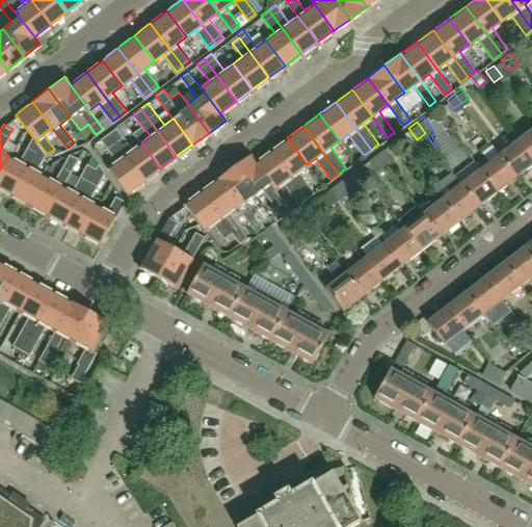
[(160,168),(141,142),(132,150),(115,127),(108,132),(143,180),(160,168)]
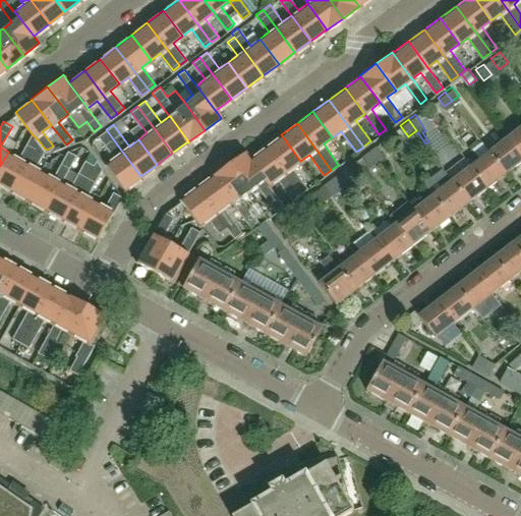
[(520,124),(508,134),(520,152),(520,124)]
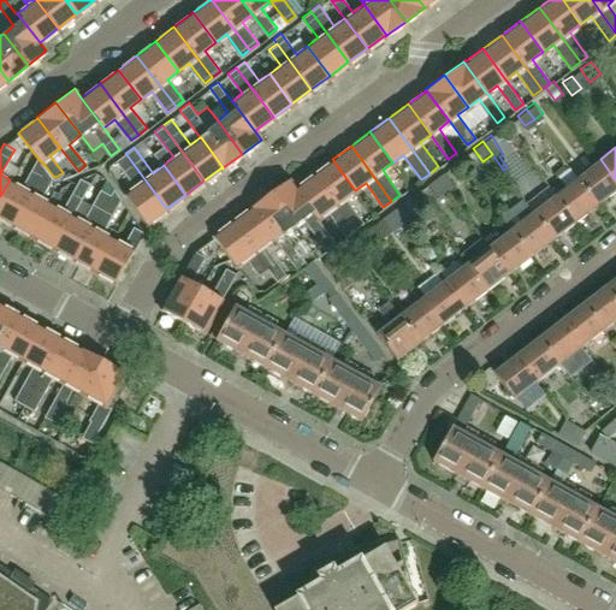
[(166,208),(125,153),(118,159),(136,184),(125,193),(147,223),(166,208)]
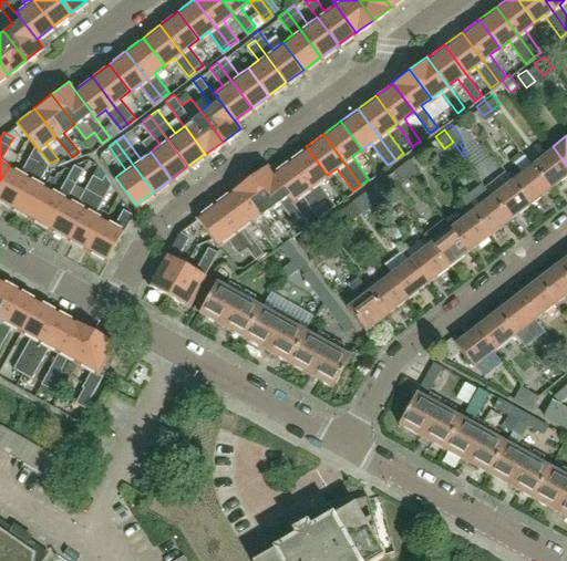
[(0,199),(11,206),(41,152),(34,145),(20,170),(9,165),(0,180),(0,199)]
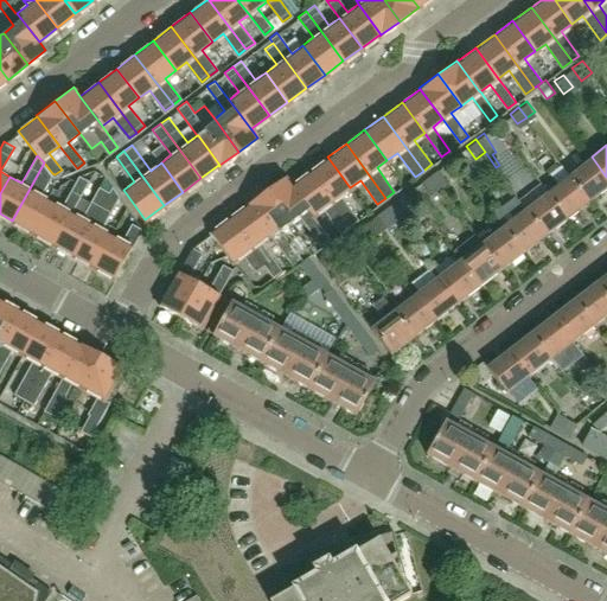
[(350,187),(327,157),(308,171),(349,224),(357,219),(339,194),(350,187)]
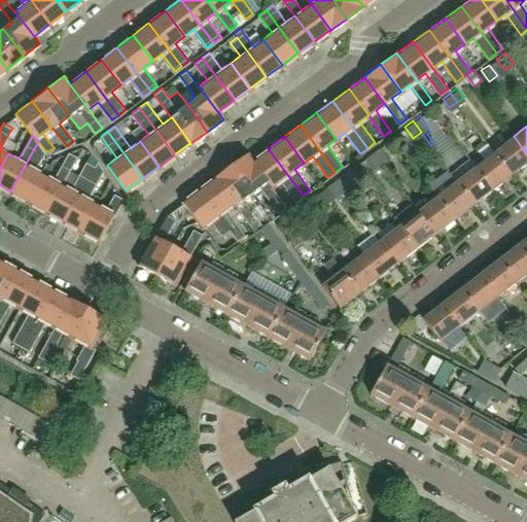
[(526,161),(526,153),(514,136),(494,151),(512,173),(526,161)]
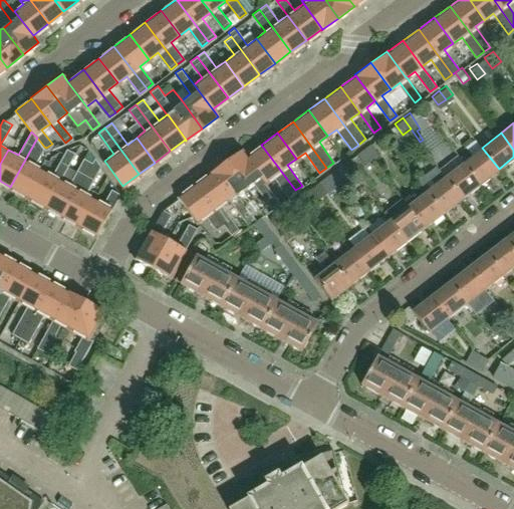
[(27,196),(42,168),(35,164),(44,147),(37,138),(10,187),(27,196)]
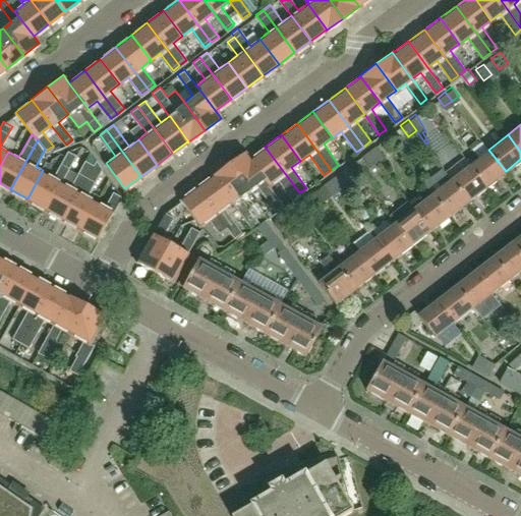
[(375,142),(368,149),(378,160),(385,155),(375,142)]
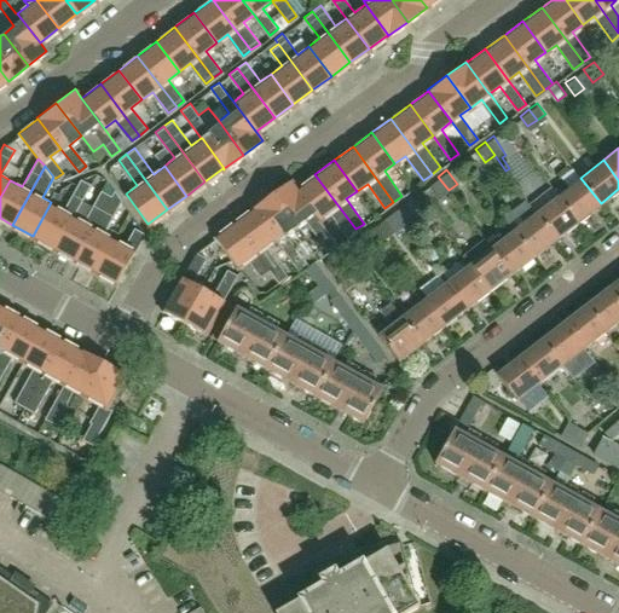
[(356,229),(314,174),(296,188),(318,220),(330,212),(347,236),(356,229)]
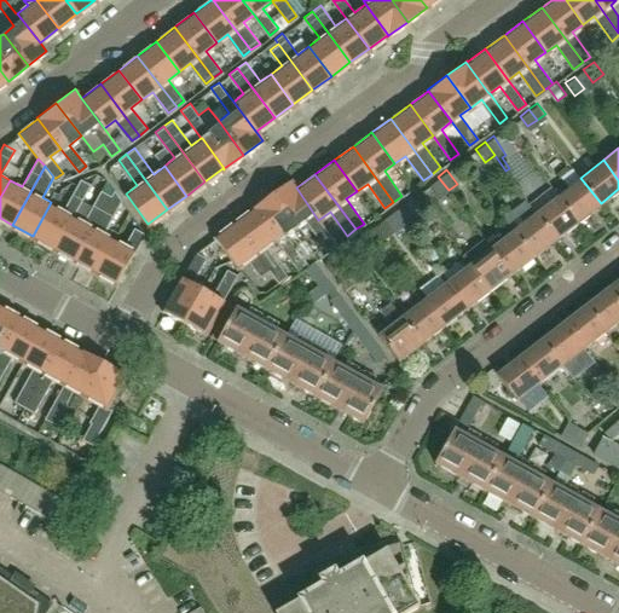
[(53,248),(81,198),(91,183),(80,177),(63,209),(51,202),(33,236),(53,248)]
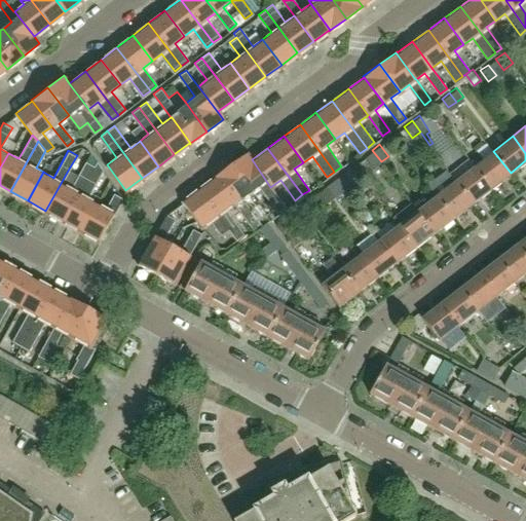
[(381,161),(372,150),(365,155),(374,166),(381,161)]
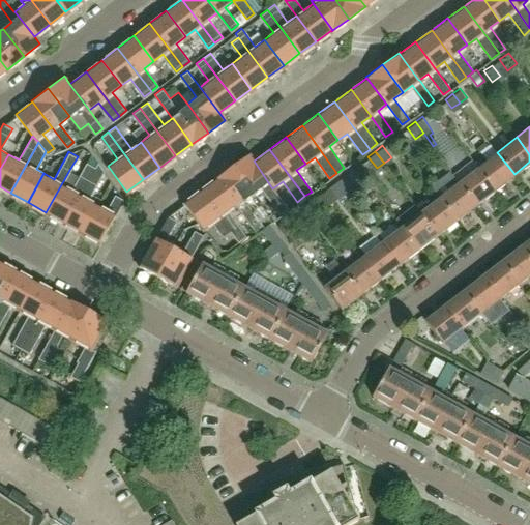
[(272,188),(254,161),(248,152),(232,165),(253,194),(262,187),(281,212),(287,208),(275,193),(272,188)]
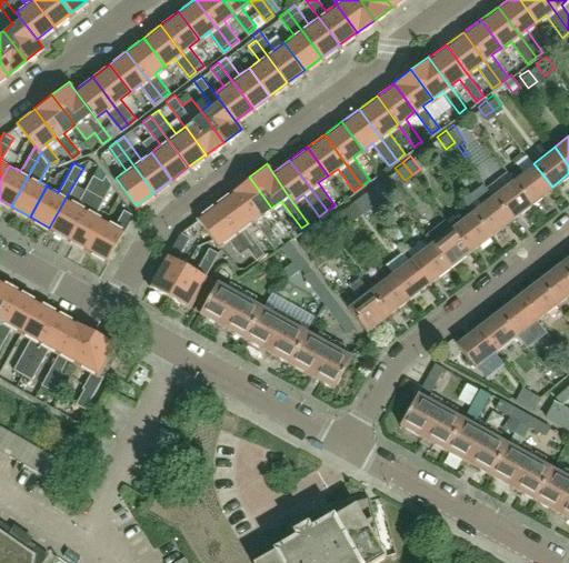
[(552,187),(533,163),(513,179),(531,202),(552,187)]
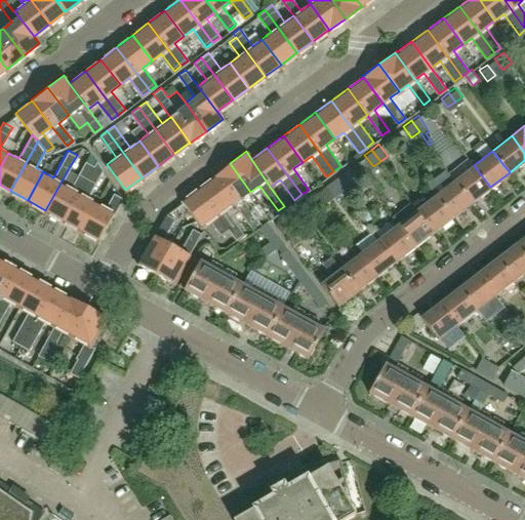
[(63,220),(93,164),(85,160),(78,173),(69,168),(45,210),(63,220)]
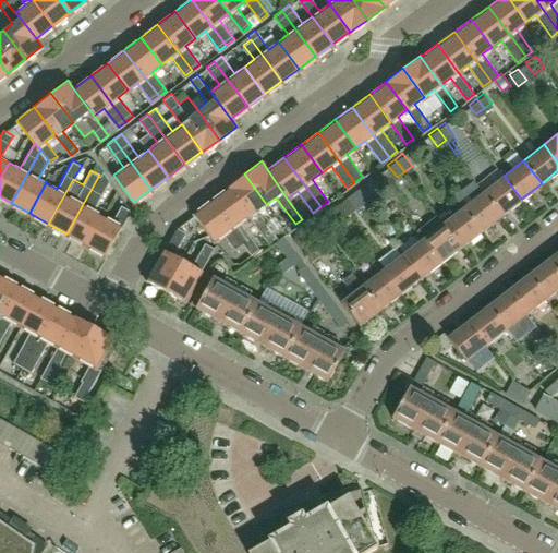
[(85,244),(102,213),(92,207),(98,195),(100,196),(110,179),(106,177),(108,172),(102,170),(99,175),(67,233),(85,244)]
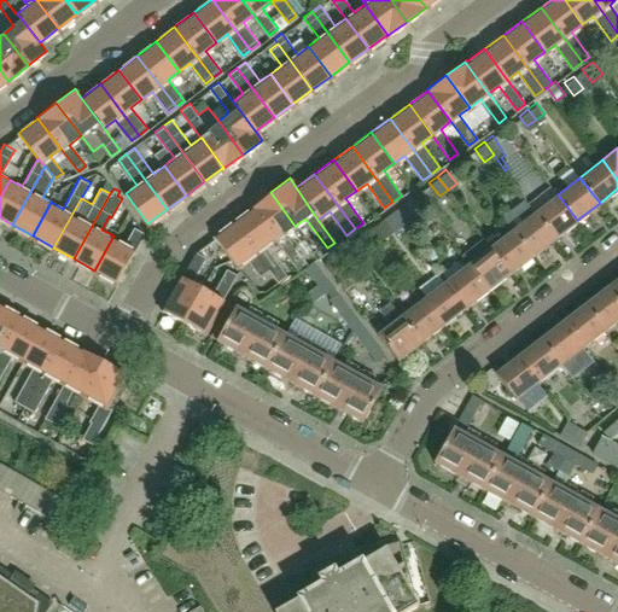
[(295,226),(270,192),(251,207),(274,237),(273,237),(296,267),(305,260),(286,232),(295,226)]
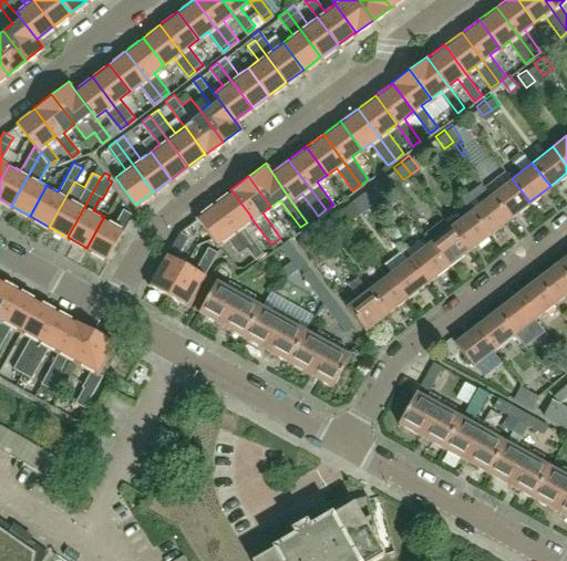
[(529,201),(512,178),(491,194),(509,218),(529,201)]
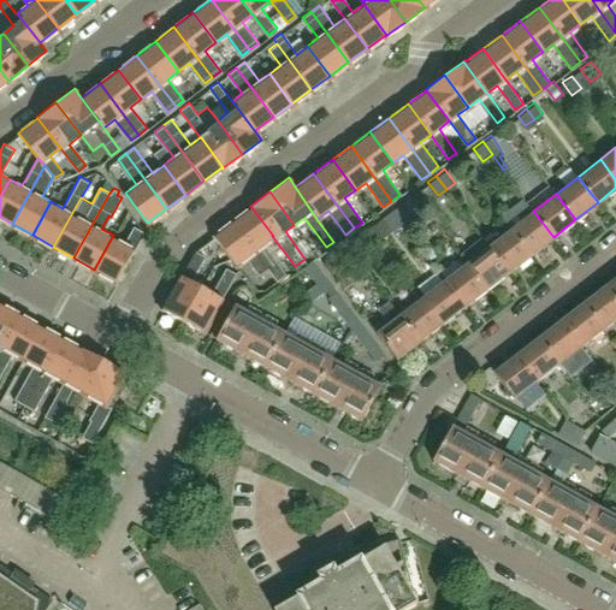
[(401,202),(391,208),(401,221),(410,215),(401,202)]
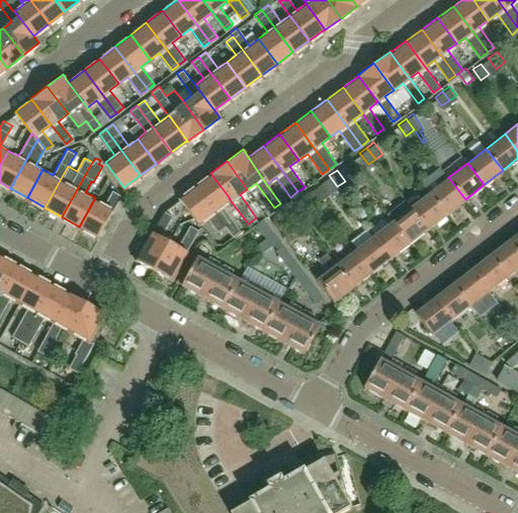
[(230,198),(210,173),(195,184),(221,220),(225,225),(226,224),(234,234),(241,229),(222,203),(229,198),(230,198)]
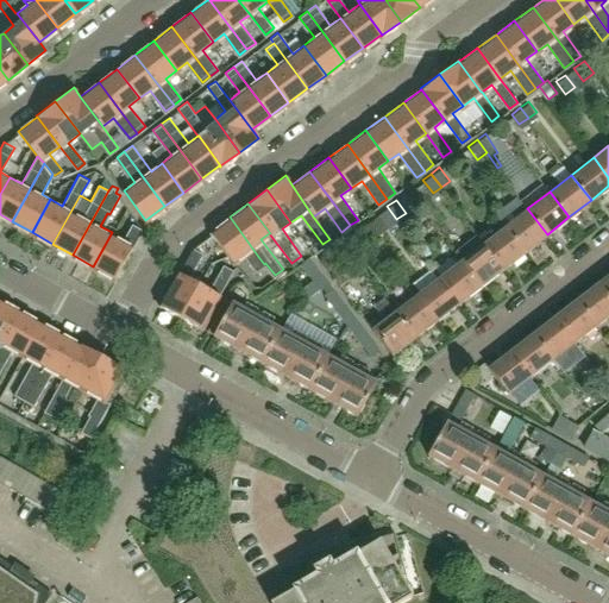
[(396,219),(387,206),(365,223),(375,236),(396,219)]
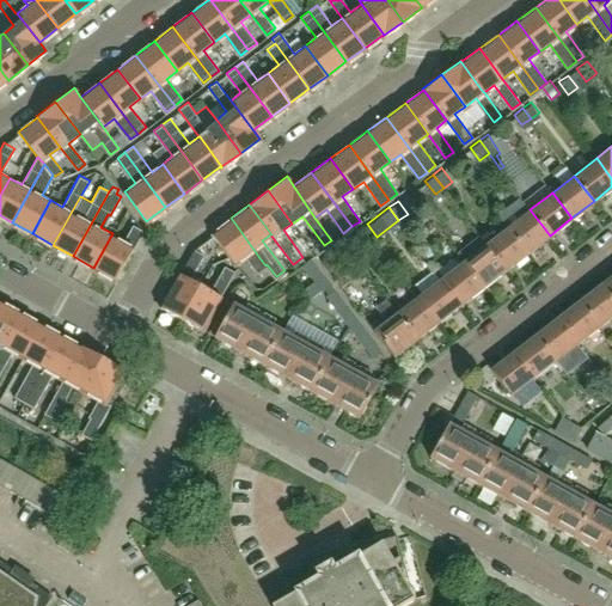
[(550,236),(530,209),(508,226),(527,252),(550,236)]
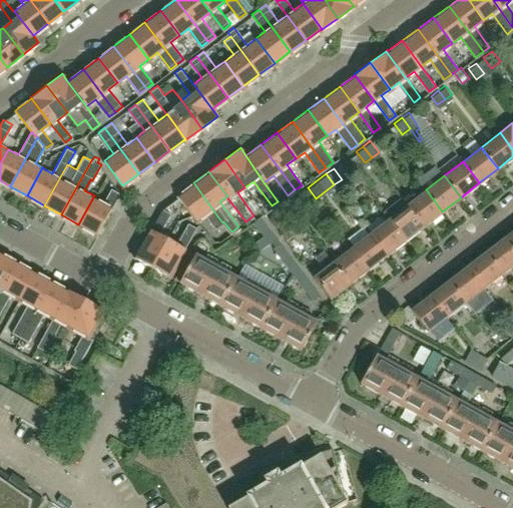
[(218,217),(193,182),(177,194),(195,219),(204,212),(211,222),(215,227),(222,222),(218,217)]
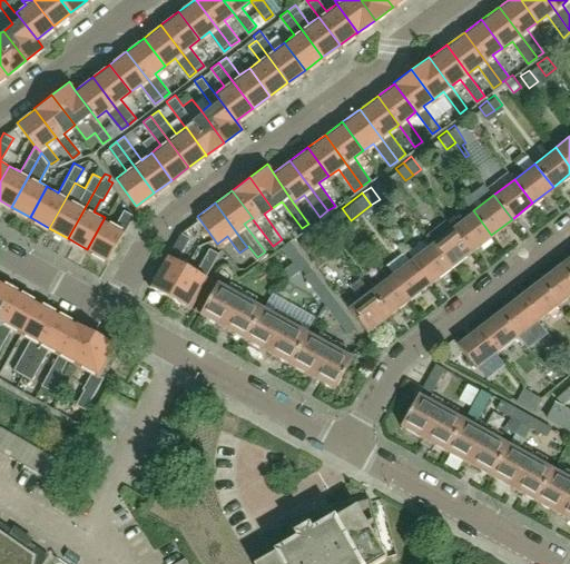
[(107,260),(124,229),(123,228),(131,213),(124,208),(115,224),(105,217),(87,249),(107,260)]
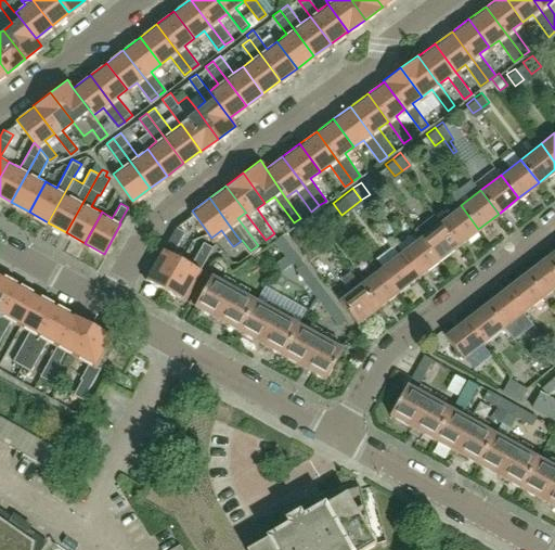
[(478,229),(461,205),(440,220),(459,244),(478,229)]
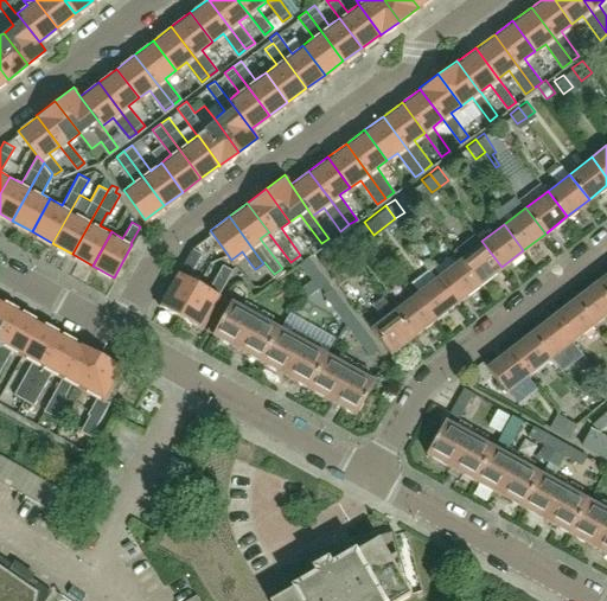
[(359,245),(350,232),(343,237),(351,251),(359,245)]
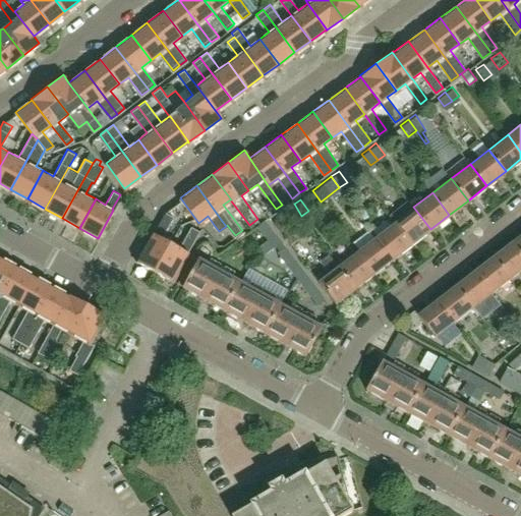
[(430,229),(413,207),(408,199),(390,213),(396,221),(395,221),(411,243),(430,229)]
